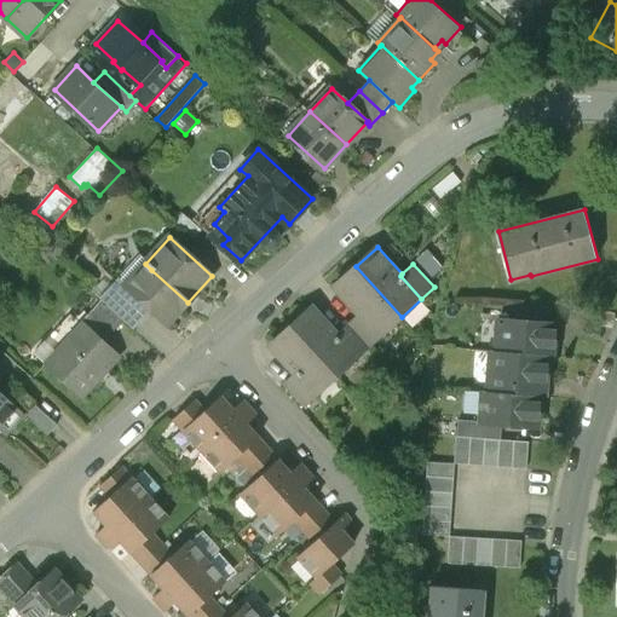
[(378,330),(381,335),(402,317),(356,266),(334,286),(359,313),(375,332),(378,330)]
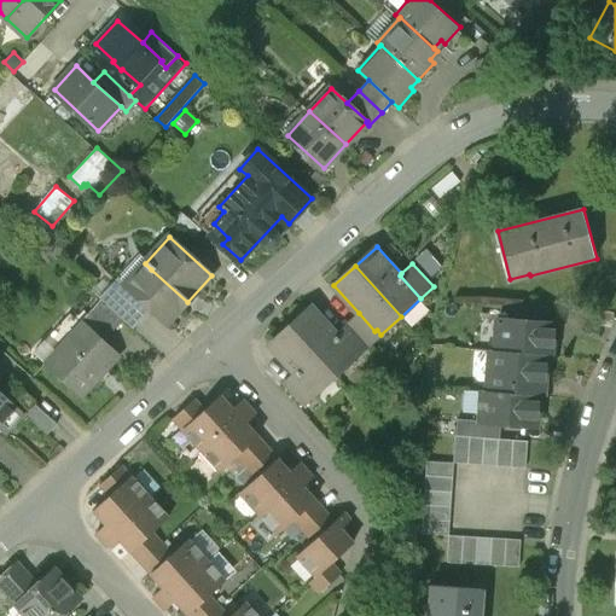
[(187,302),(151,269),(133,289),(132,290),(152,308),(168,323),(187,302)]
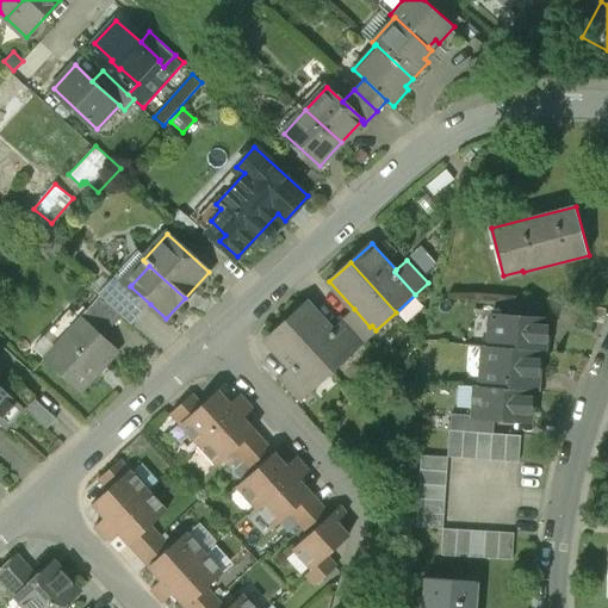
[(112,304),(130,286),(131,285),(118,273),(99,293),(103,296),(112,304)]
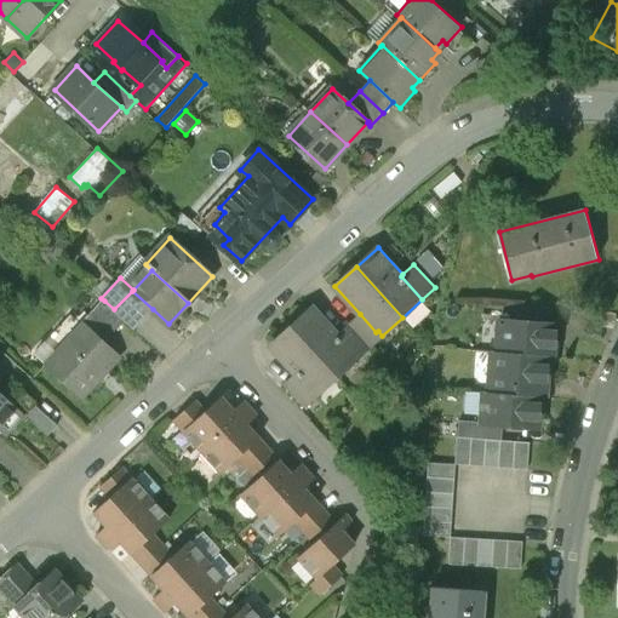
[(153,309),(132,291),(114,309),(126,320),(135,330),(153,309)]
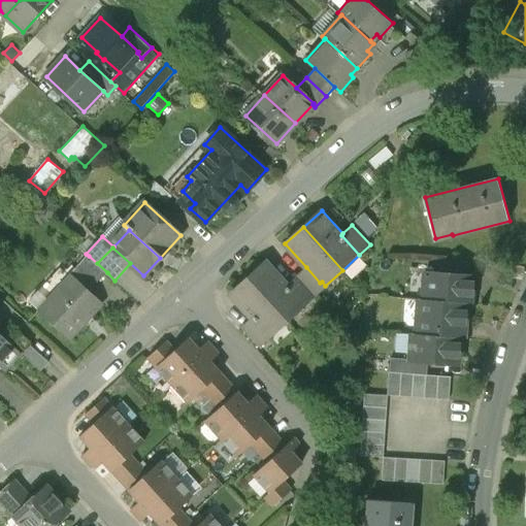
[(89,256),(71,274),(90,291),(107,272),(97,263),(89,256)]
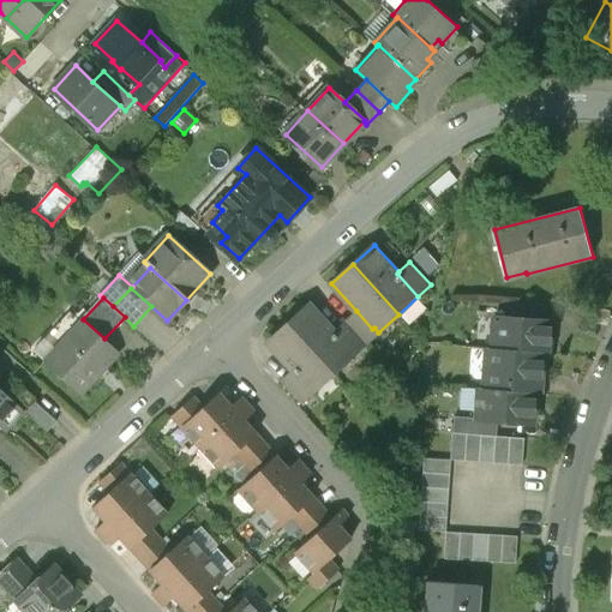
[(289,323),(335,373),(354,355),(351,351),(352,349),(335,330),(310,304),(289,323)]
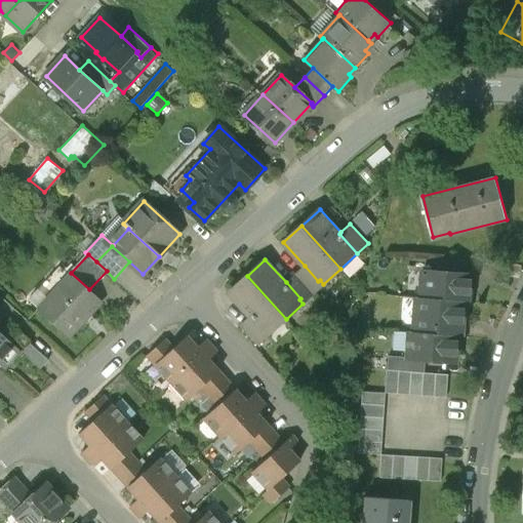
[(439,271),(464,273),(465,260),(440,259),(439,271)]
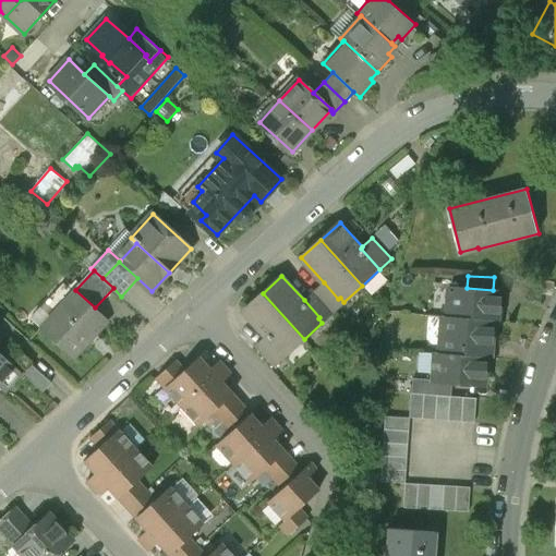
[(333,312),(343,302),(340,298),(338,299),(324,282),(314,291),(333,312)]
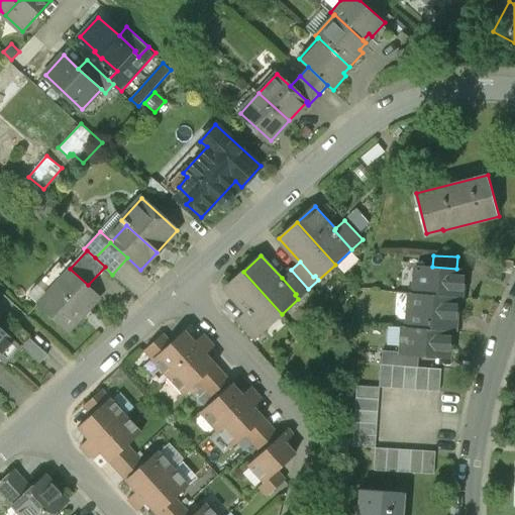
[(414,292),(458,296),(462,297),(465,270),(456,269),(432,267),(416,266),(414,292)]
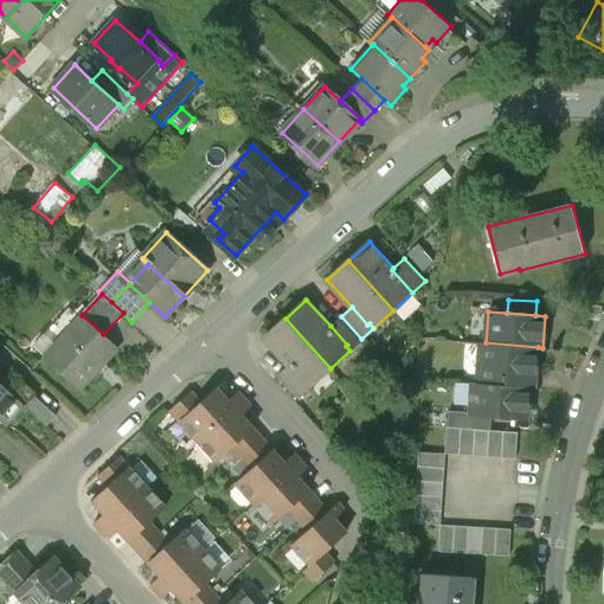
[(103,334),(82,315),(45,355),(82,389),(120,348),(103,334)]
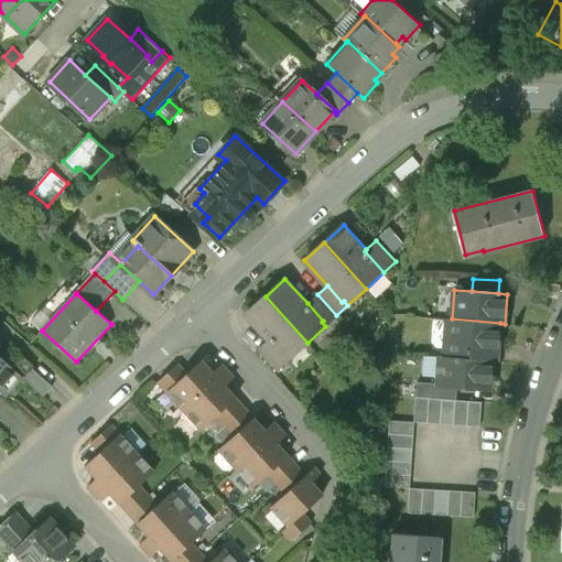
[(325,326),(336,315),(317,294),(307,303),(323,321),(322,322),(325,326)]
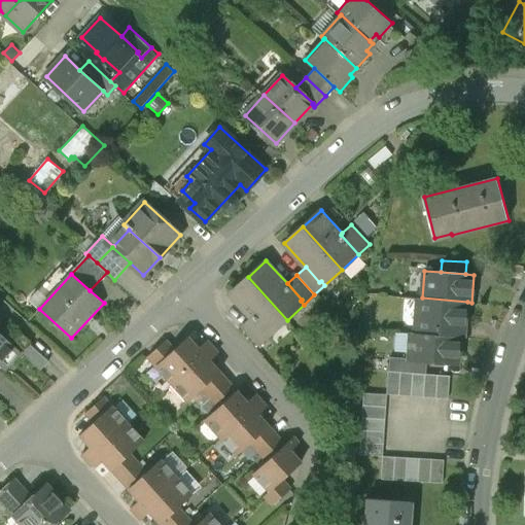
[(251,317),(266,333),(267,331),(271,336),(287,320),(248,277),(230,293),(251,317)]
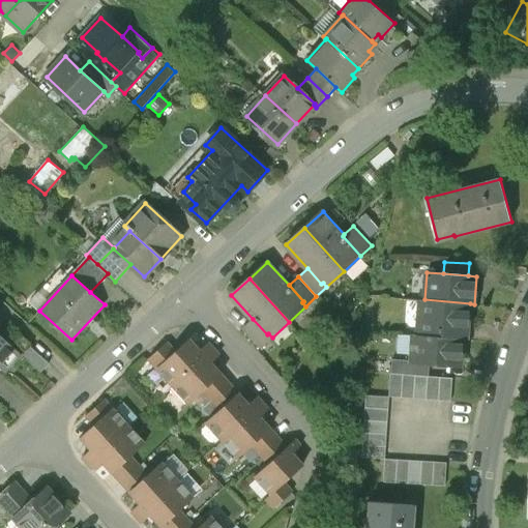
[(418,334),(463,338),(463,339),(467,339),(470,303),(424,299),(420,298),(418,333),(418,334)]
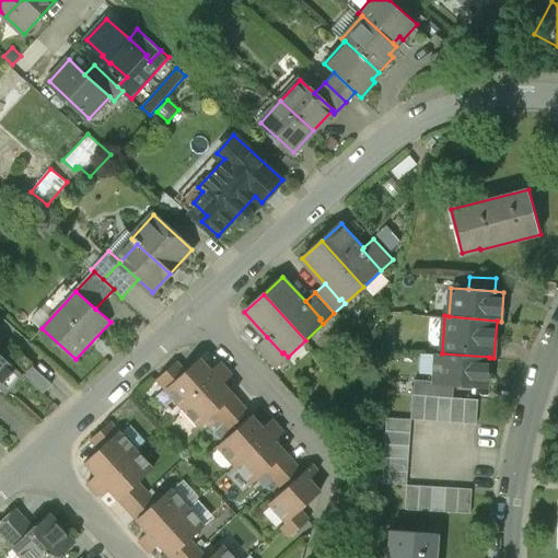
[(276,367),(288,357),(283,352),(282,353),(267,337),(257,346),(276,367)]
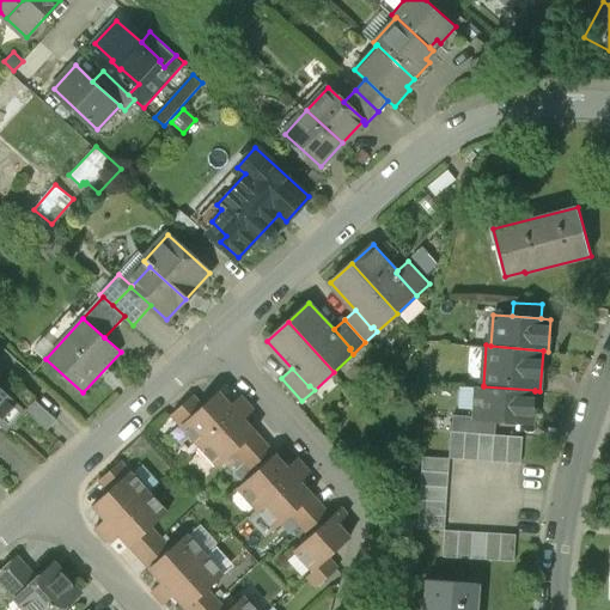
[(0,422),(1,424),(20,402),(0,383),(0,422)]
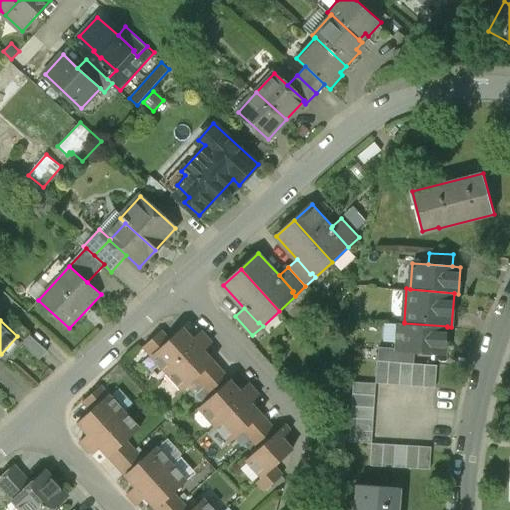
[(415,350),(445,352),(447,327),(447,326),(404,323),(404,322),(400,322),(398,347),(398,349),(415,350)]
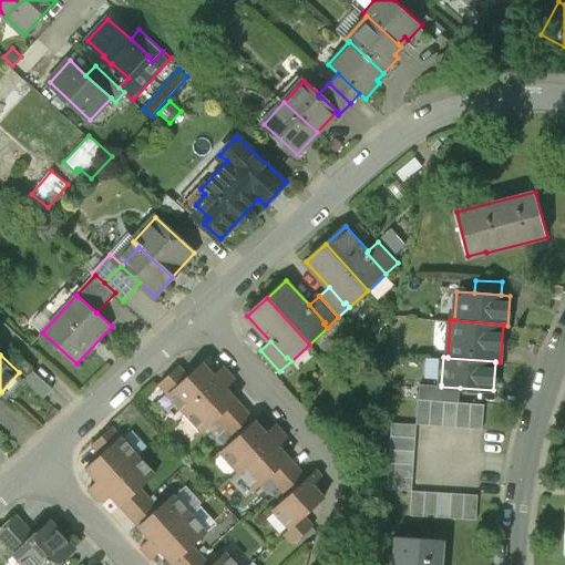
[(168,393),(186,412),(229,372),(224,366),(215,373),(203,361),(188,375),(168,393)]
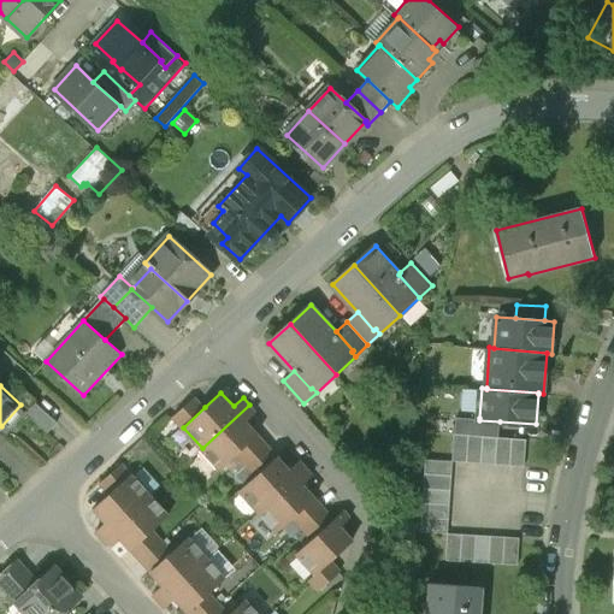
[(183,427),(205,407),(195,397),(173,417),(183,427)]
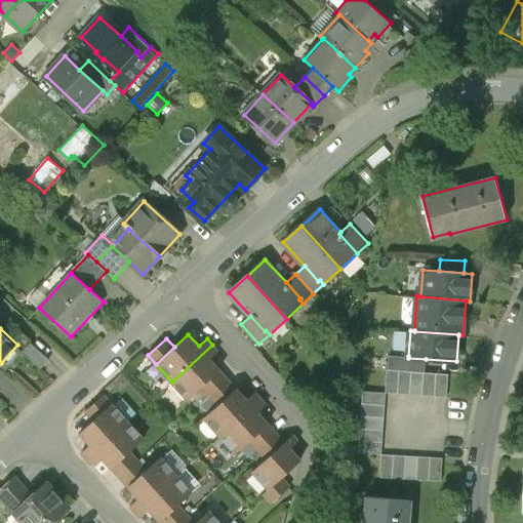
[(32,342),(24,351),(42,367),(50,359),(32,342)]
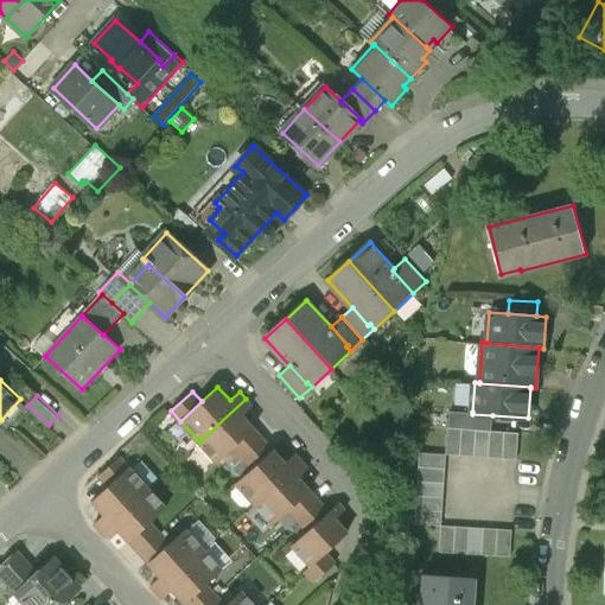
[(20,399),(1,420),(8,427),(27,406),(20,399)]
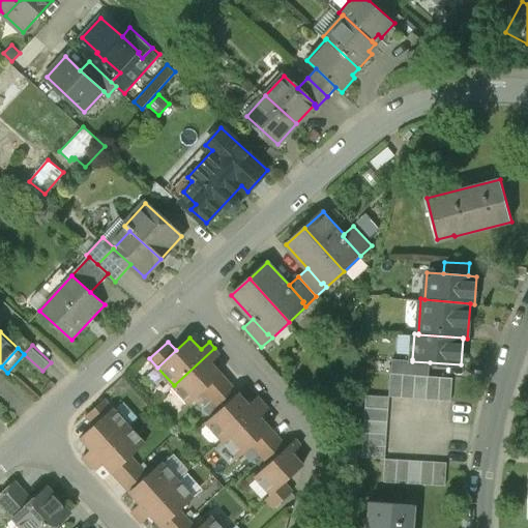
[(174,385),(189,403),(203,390),(223,373),(212,361),(221,354),(214,348),(174,385)]
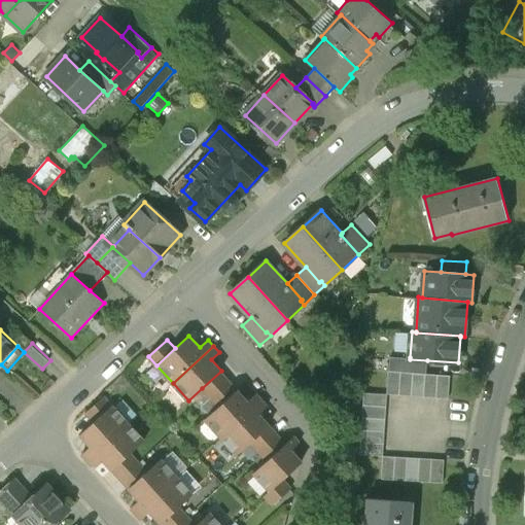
[(427,360),(410,359),(410,357),(391,356),(390,371),(427,373),(427,360)]
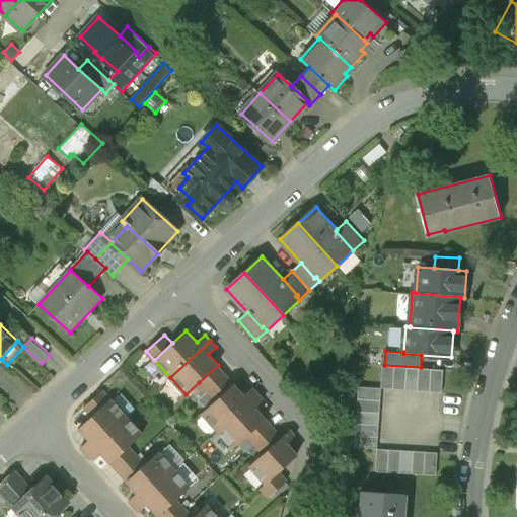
[(218,365),(199,382),(207,391),(226,374),(218,365)]
